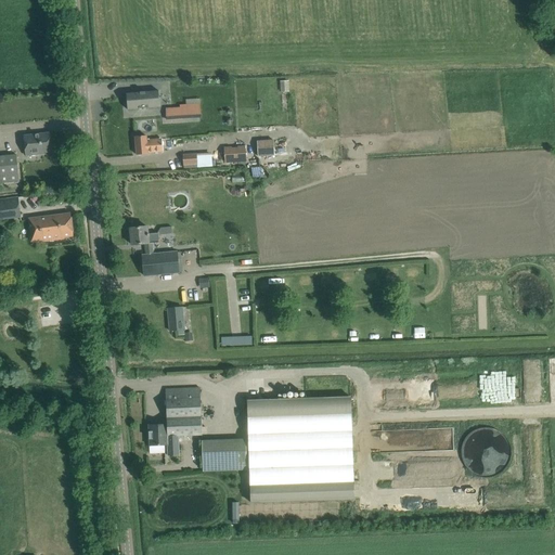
[(127,93),(128,110),(160,107),(158,91),(127,93)]
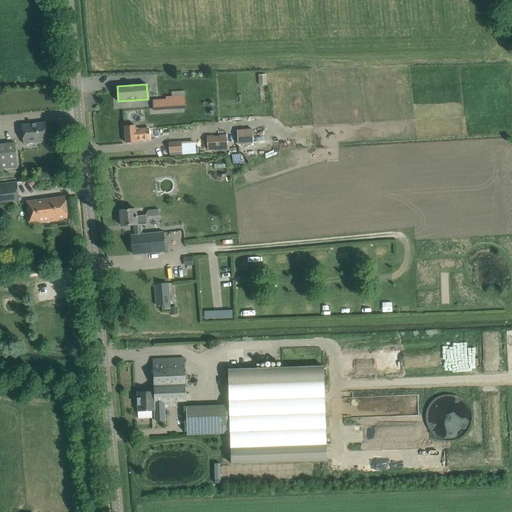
[(186,108),(185,96),(168,98),(168,101),(154,102),(154,110),(186,108)]
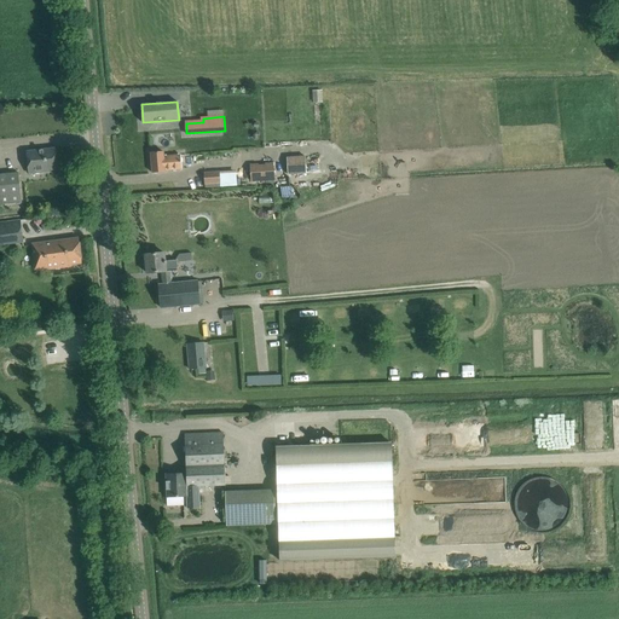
[(56,149),(27,151),(29,174),(47,172),(47,171),(57,169),(56,149)]
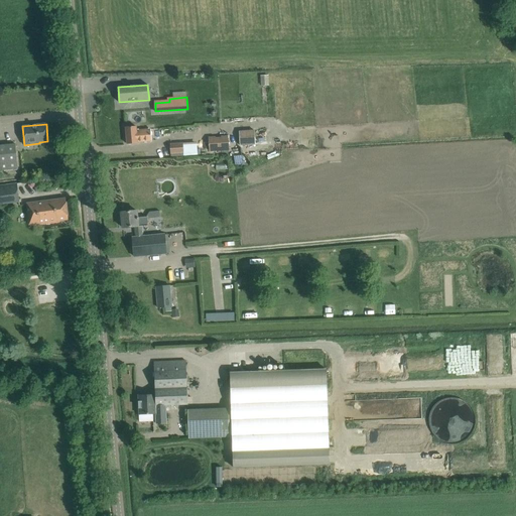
[(126,127),(127,144),(137,143),(137,142),(151,141),(150,129),(136,130),(135,126),(126,127)]
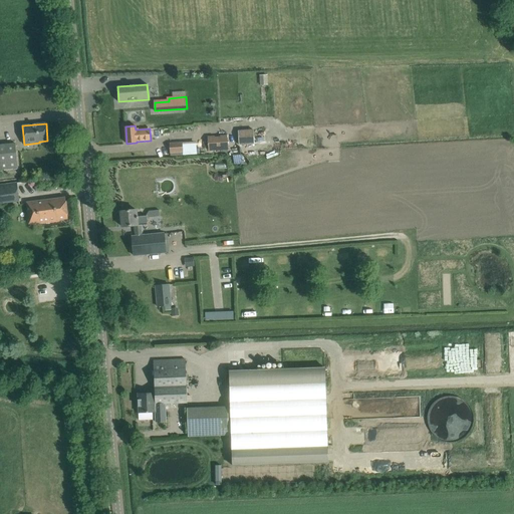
[(253,130),(238,131),(239,145),(254,144),(253,130)]
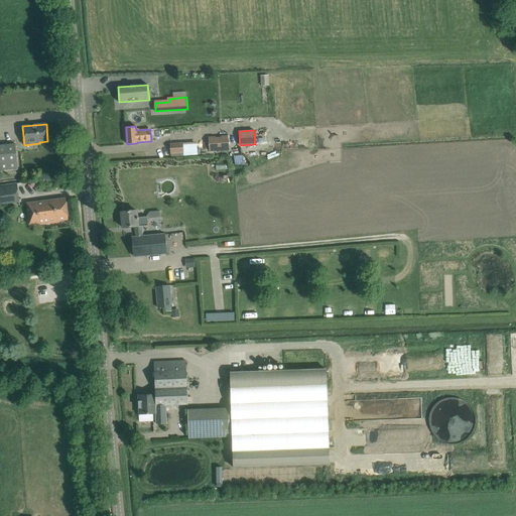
[(209,137),(210,151),(229,150),(228,137),(209,137)]
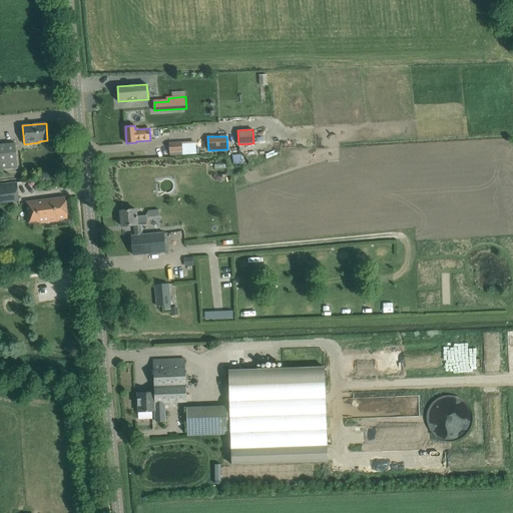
[(195,141),(168,142),(169,153),(195,151),(195,141)]
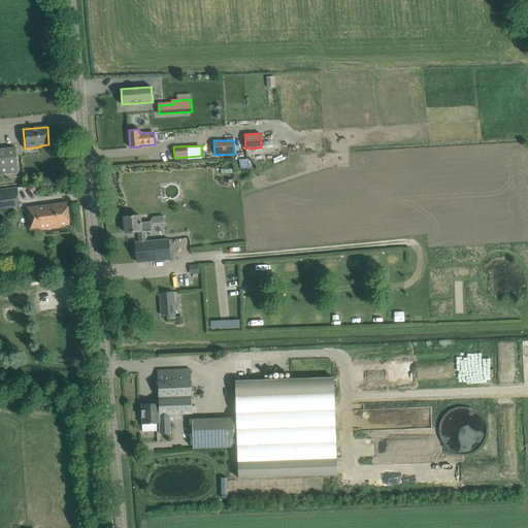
[(15,147),(0,149),(0,174),(19,172),(15,147)]
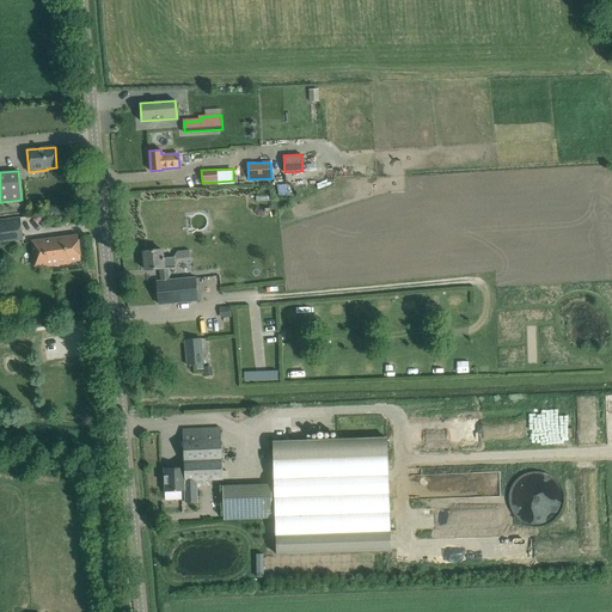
[(19,218),(0,219),(0,239),(22,238),(19,218)]
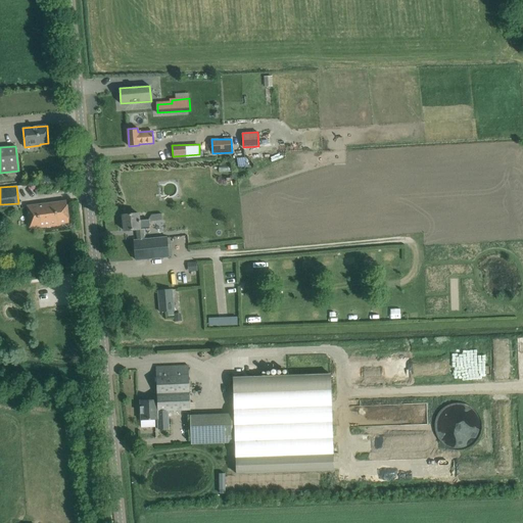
[(66,202),(56,203),(27,206),(29,227),(39,226),(40,228),(60,226),(59,223),(68,222),(66,202)]
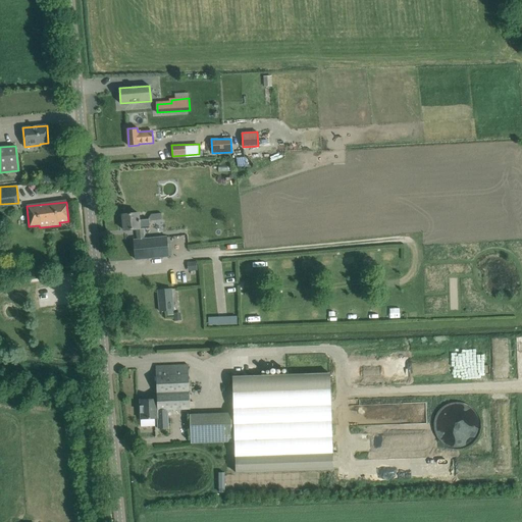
[(139,213),(133,214),(122,215),(124,230),(137,229),(138,240),(134,240),(136,260),(169,257),(167,237),(144,239),(143,228),(150,228),(149,219),(139,220),(139,213)]
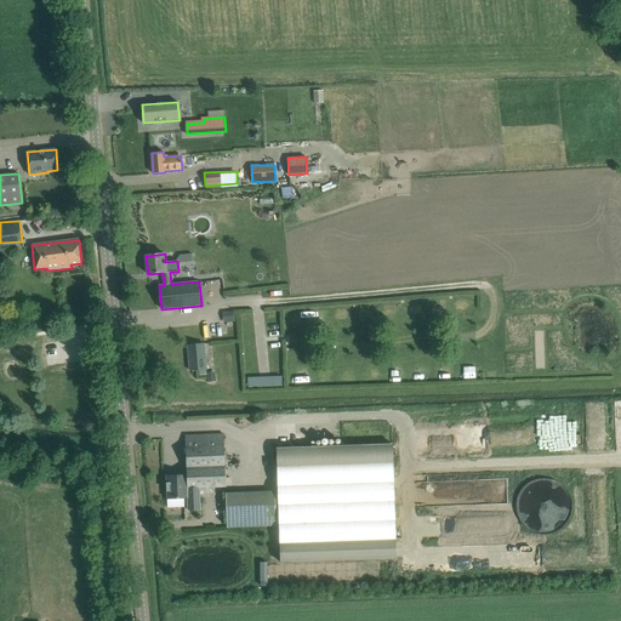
[(473,298),(457,298),(457,309),(473,309),(473,298)]
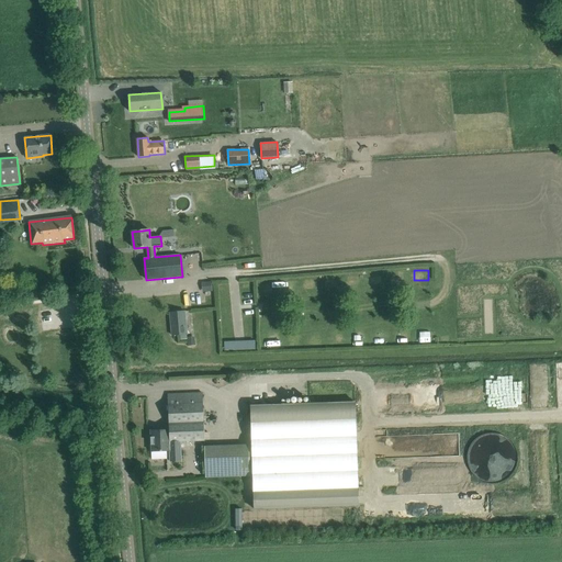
[(293,280),(281,281),(282,291),(294,289),(293,280)]
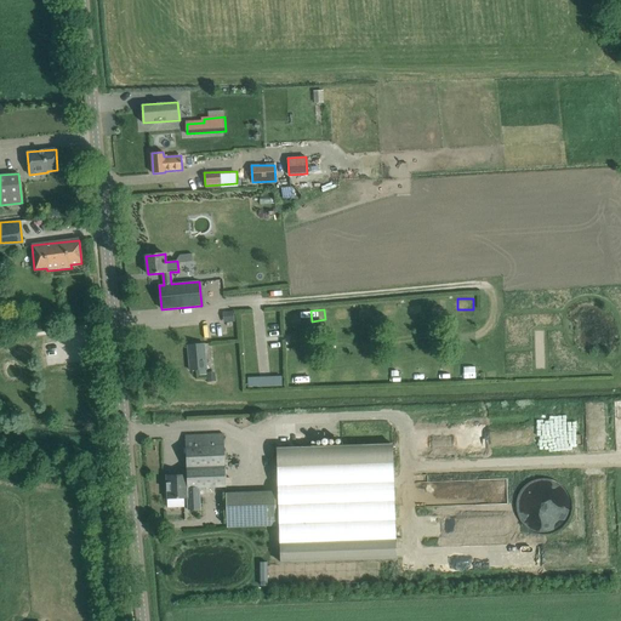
[(204,345),(188,346),(189,370),(206,369),(204,345)]
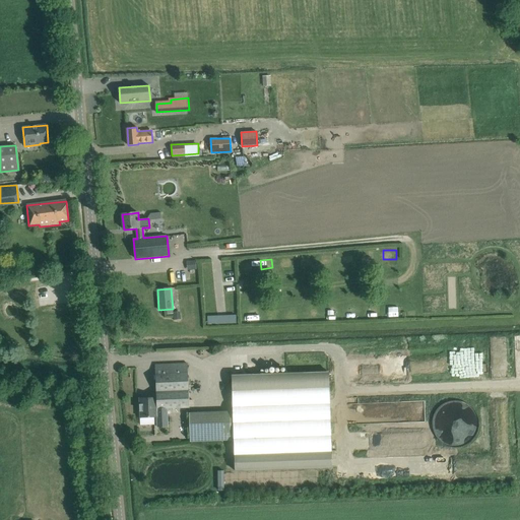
[(290,320),(299,320),(299,305),(289,305),(290,320)]
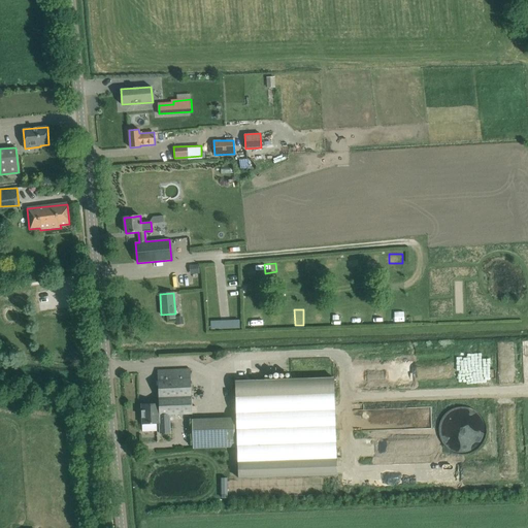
[(323,314),(311,312),(311,323),(323,324),(323,314)]
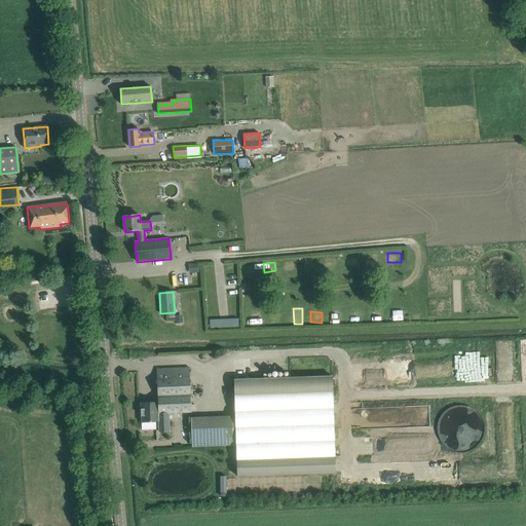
[(252,324),(263,324),(263,313),(251,313),(252,324)]
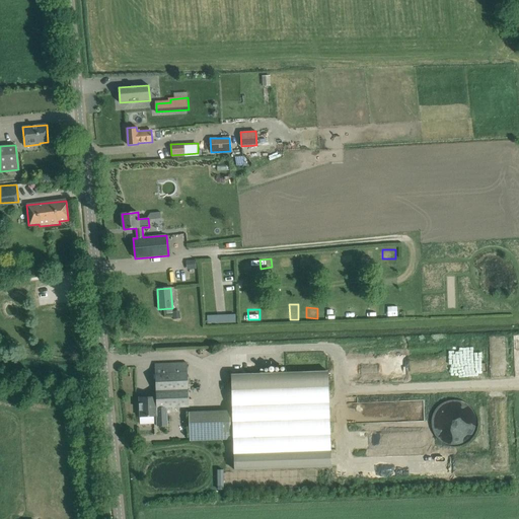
[(279,309),(268,309),(268,319),(279,319),(279,309)]
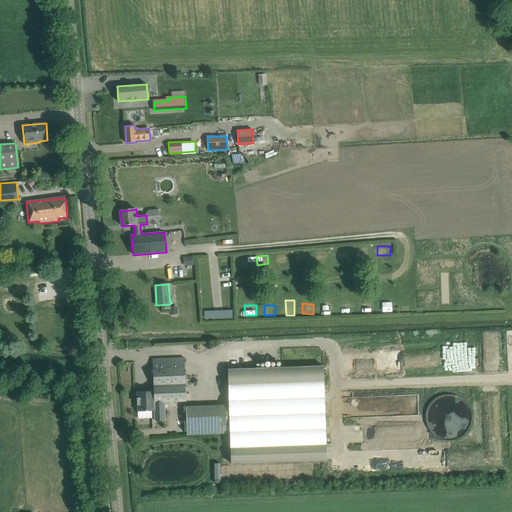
[(153,359),(154,391),(186,390),(185,358),(153,359)]
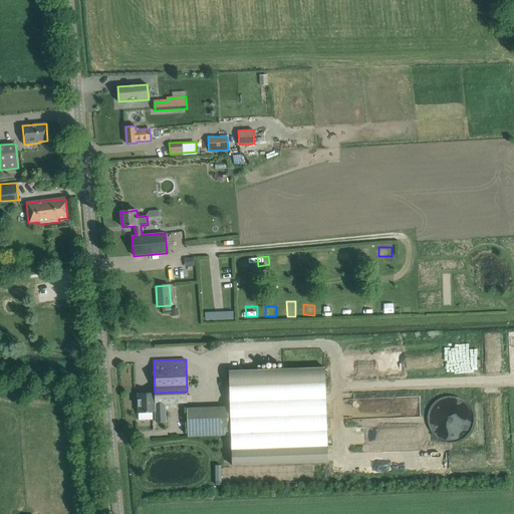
[(325,367),(229,371),(229,386),(230,428),(231,435),(232,467),(326,464),(328,464),(327,424),(325,382),(325,367)]
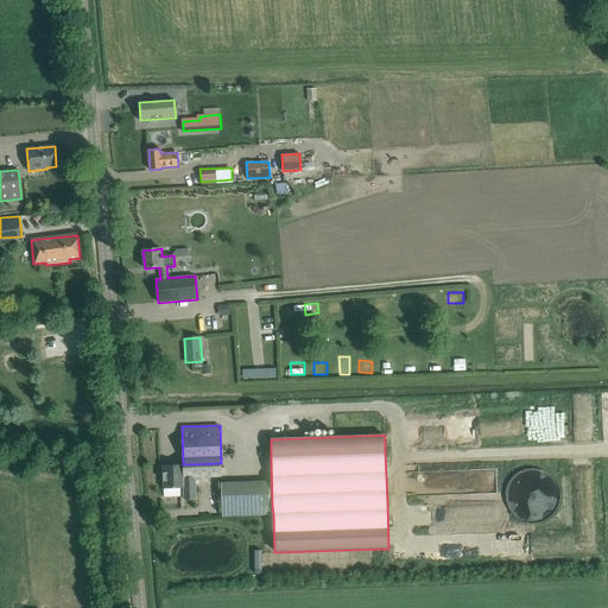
[(221,476),(221,463),(183,464),(163,466),(164,489),(183,488),(184,500),(196,499),(195,477),(221,476)]
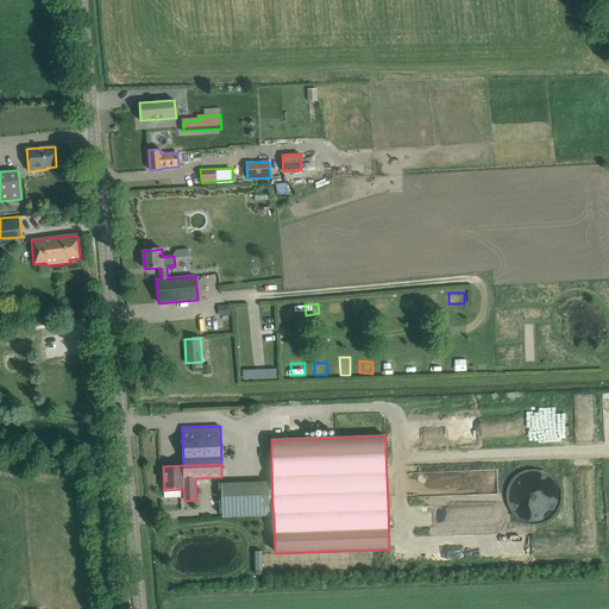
[(270,514),(270,482),(223,483),(223,515),(270,514)]
